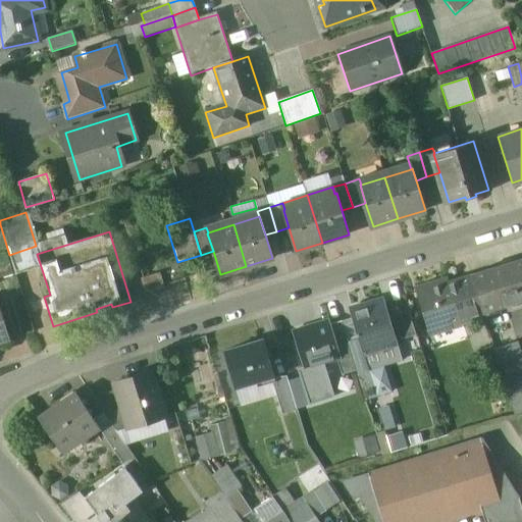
[(6,252),(0,254),(0,277),(13,273),(6,252)]
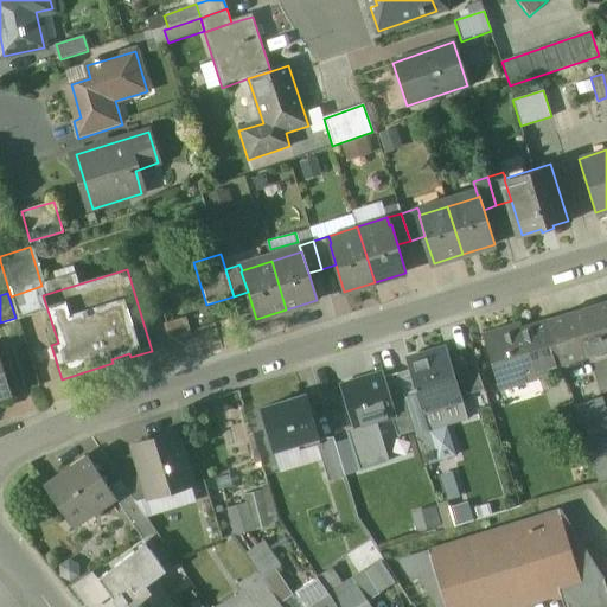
[(606,301),(549,319),(549,323),(562,363),(562,364),(606,350),(606,301)]
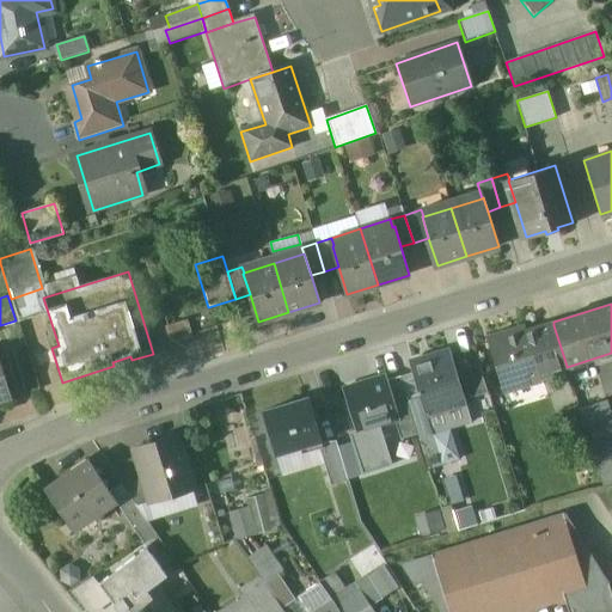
[(554,325),(540,329),(552,371),(567,366),(554,325)]
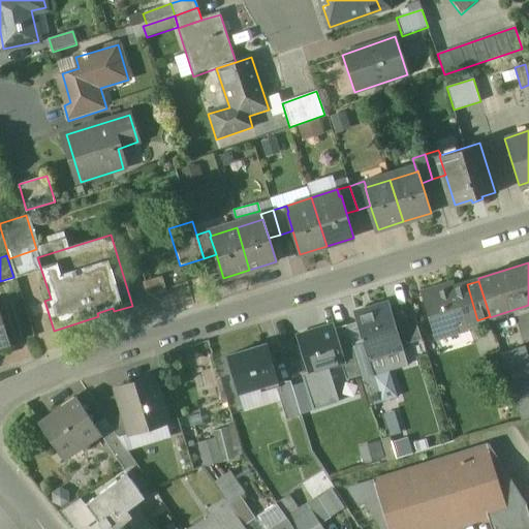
[(467,284),(455,288),(466,325),(464,327),(464,329),(478,323),(477,320),(467,284)]
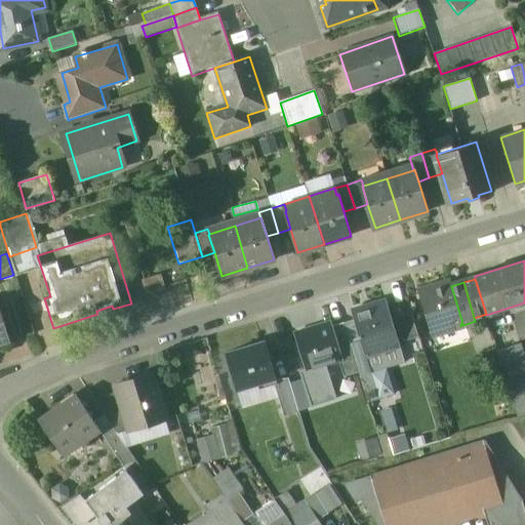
[(444,286),(439,283),(437,288),(419,293),(431,333),(460,324),(462,323),(451,286),(451,284),(444,286)]
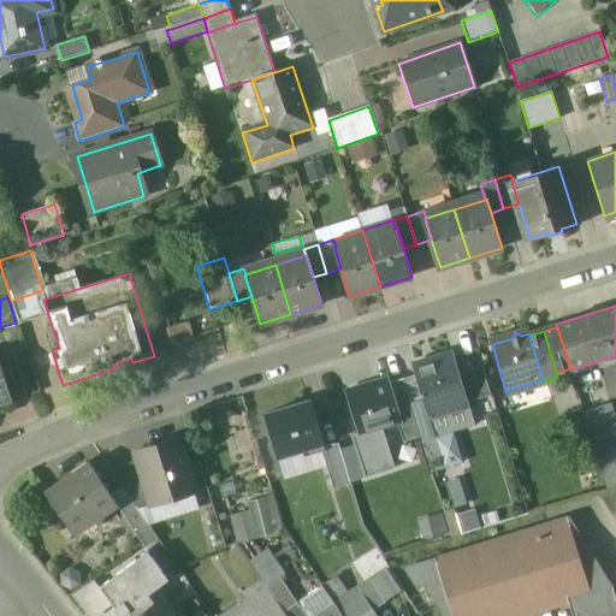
[(451,356),(432,362),(426,360),(422,366),(414,368),(422,395),(428,415),(466,403),(451,356)]
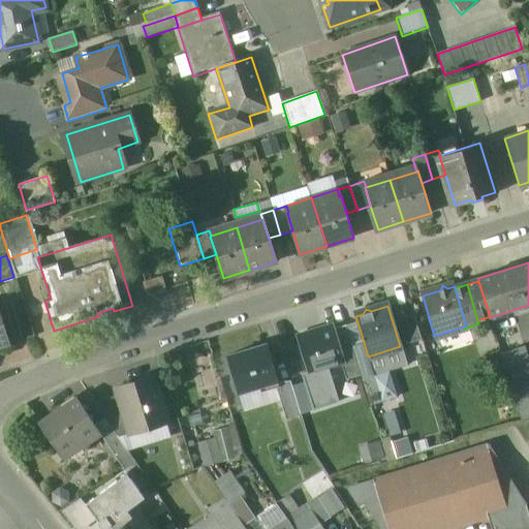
[(0,310),(0,346),(10,344),(0,310)]
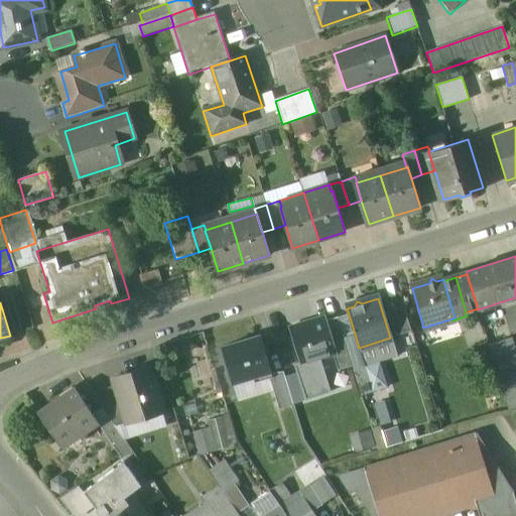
[(326,317),(306,324),(303,323),(291,326),(290,329),(301,364),(320,358),(333,354),(336,353),(327,320),(326,317)]
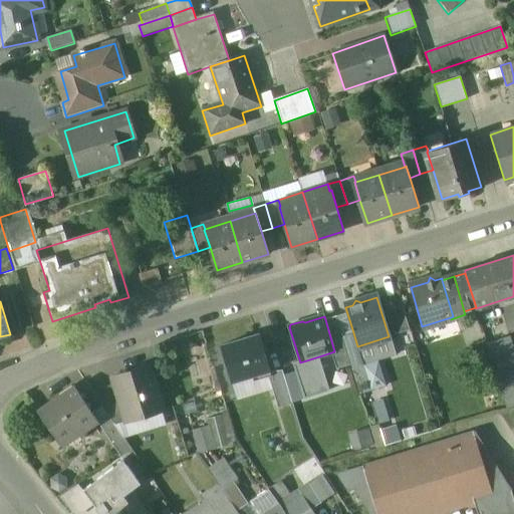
[(342,333),(336,316),(325,319),(334,351),(331,352),(336,369),(351,364),(342,333)]
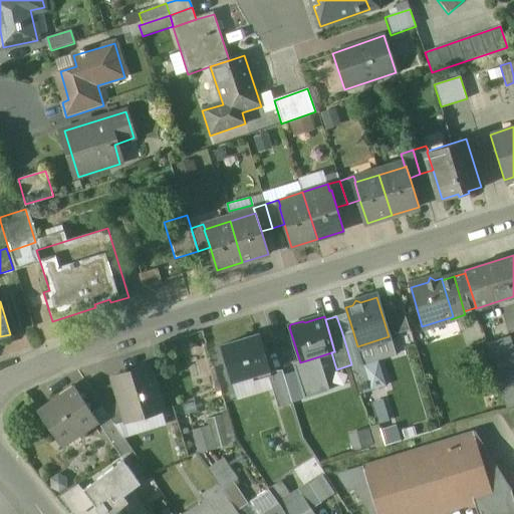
[(352,329),(342,333),(351,364),(352,367),(363,364),(357,346),(352,329)]
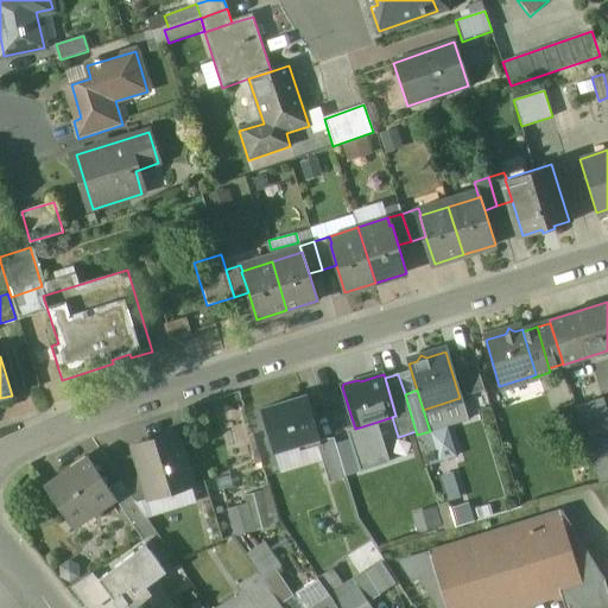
[(305,397),(260,410),(273,453),(318,438),(305,397)]
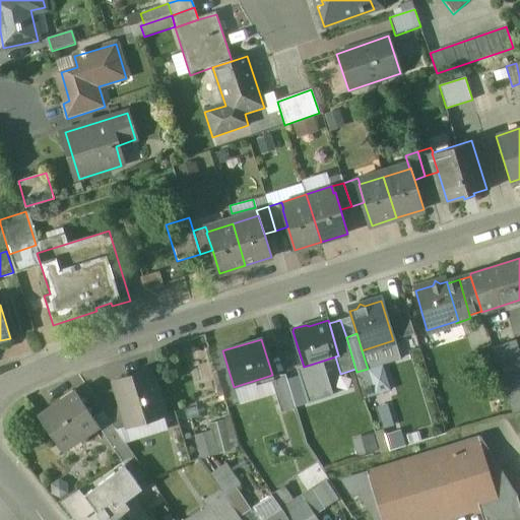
[(393,340),(362,350),(368,369),(383,365),(399,360),(393,340)]
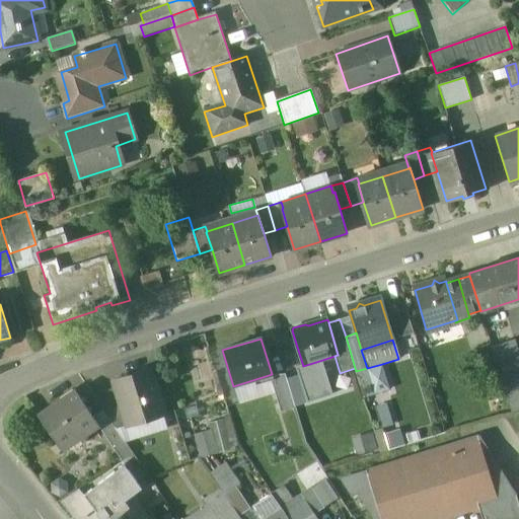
[(518,355),(514,340),(492,347),(511,413),(518,410),(518,355)]
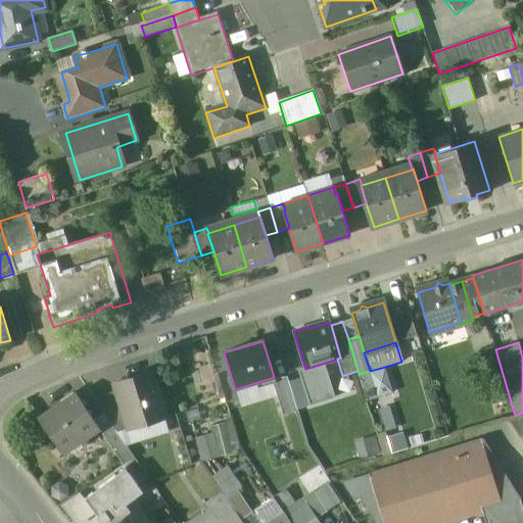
[(335,397),(325,363),(305,369),(299,371),(310,406),(335,397)]
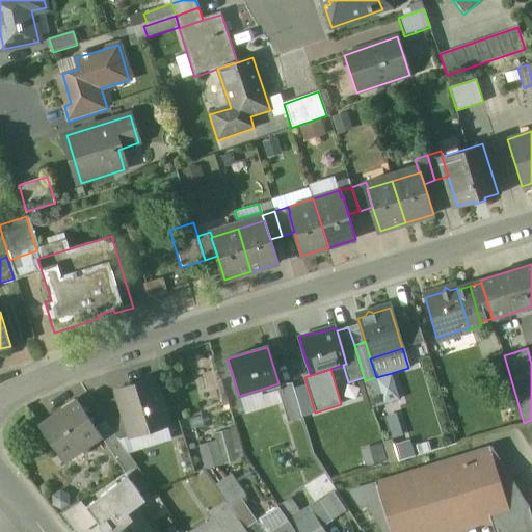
[(392,373),(376,377),(384,404),(400,400),(392,373)]
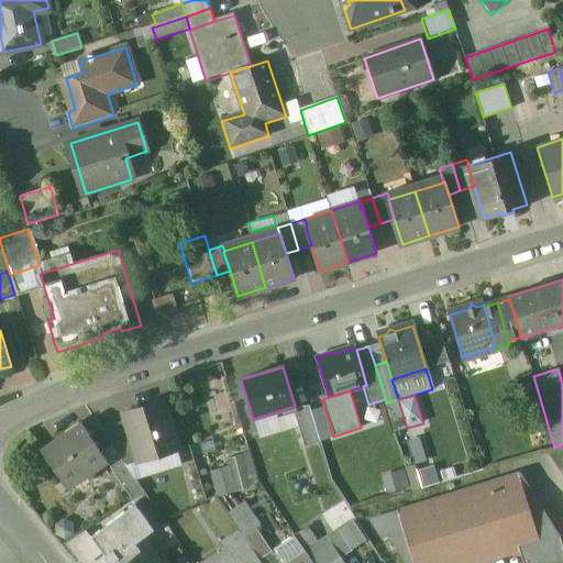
[(164,405),(125,417),(127,418),(139,461),(177,449),(164,405)]
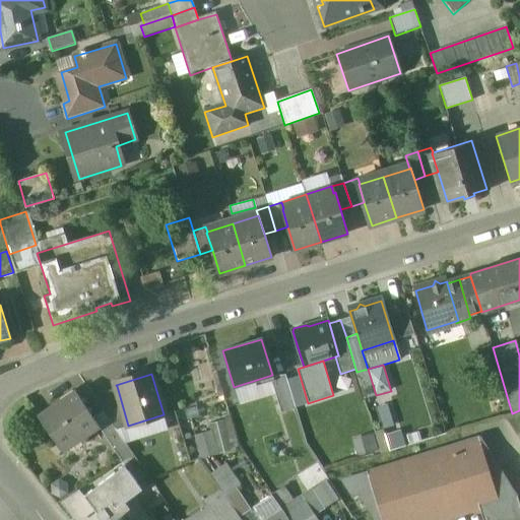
[(287,379),(272,384),(280,411),(296,407),(287,379)]
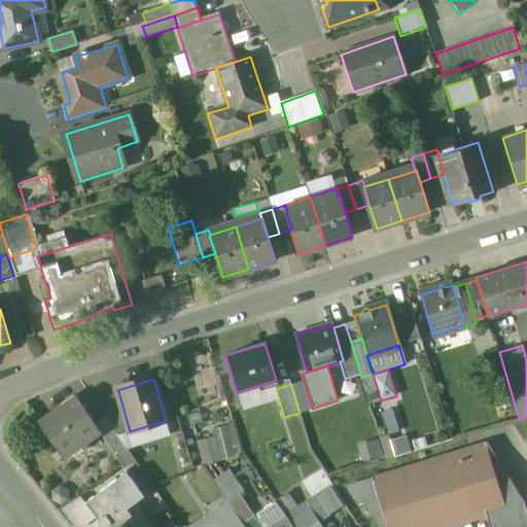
[(118,391),(97,403),(109,422),(118,435),(130,431),(118,391)]
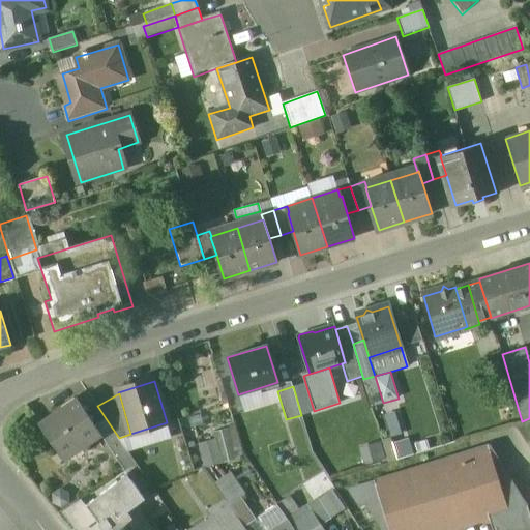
[(99,432),(77,399),(39,423),(63,459),(99,434),(98,432),(99,432)]
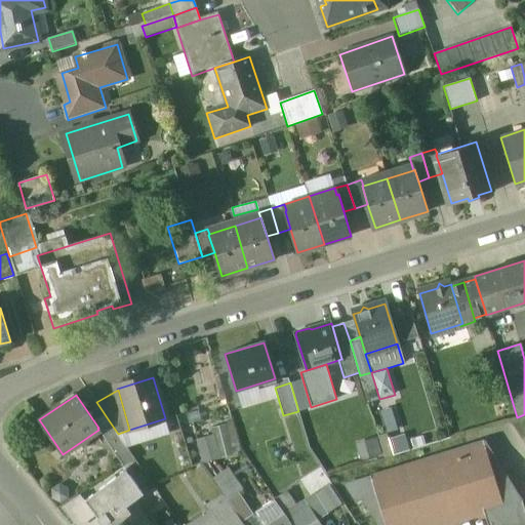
[(98,428),(97,428),(98,430),(123,466),(134,457),(118,434),(109,420),(98,428)]
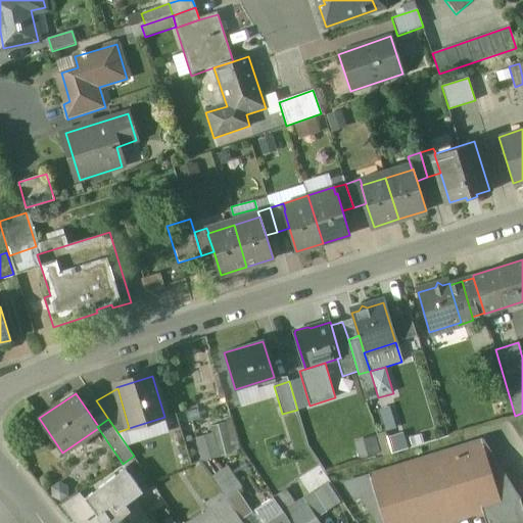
[(403,431),(389,434),(393,450),(408,446),(403,431)]
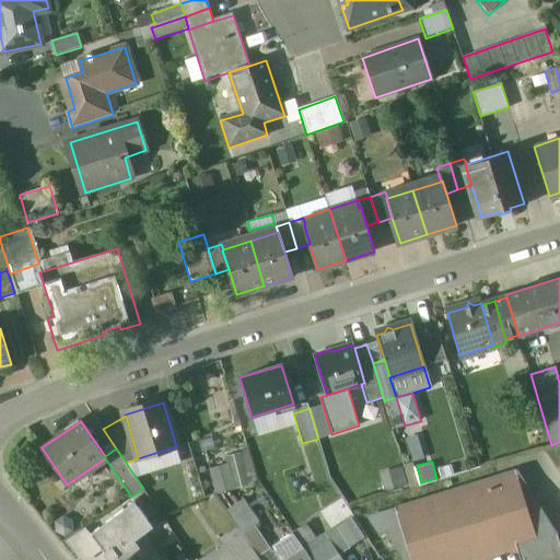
[(515,470),(381,513),(386,531),(405,559),(476,559),(517,547),(521,559),(549,559),(543,539),(556,535),(515,470)]
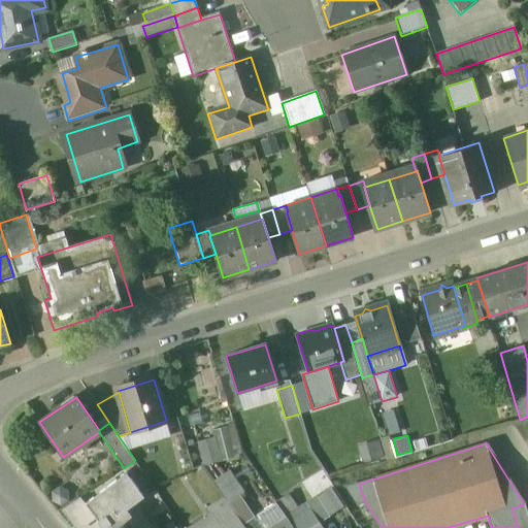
[(211,444),(199,448),(204,463),(216,460),(211,444)]
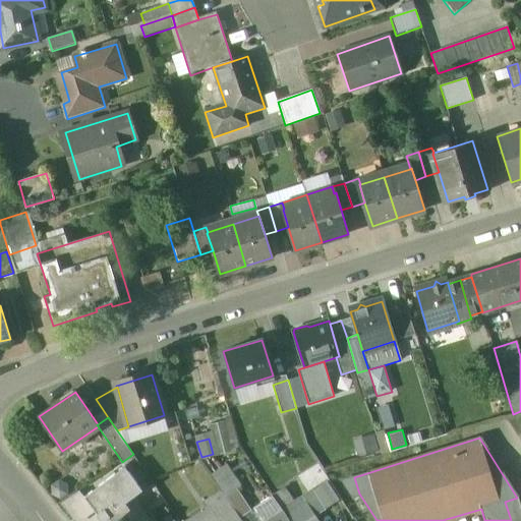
[(128,470),(119,477),(116,473),(84,497),(95,511),(97,513),(96,514),(101,520),(103,520),(108,517),(111,520),(114,520),(136,505),(131,498),(142,489),(128,470)]
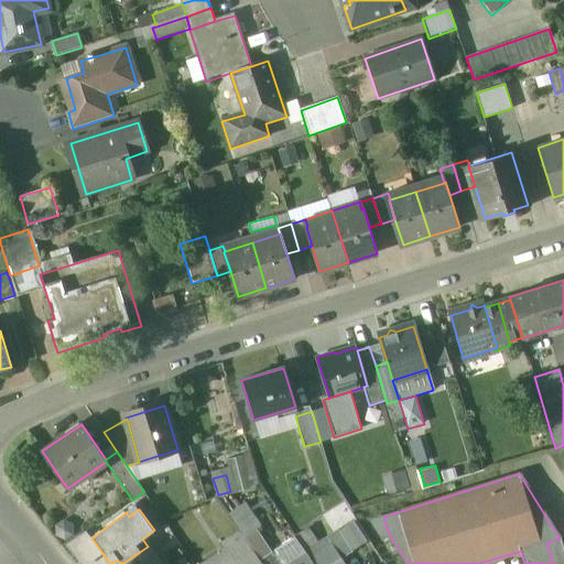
[(256,529),(246,537),(261,559),(271,552),(256,529)]
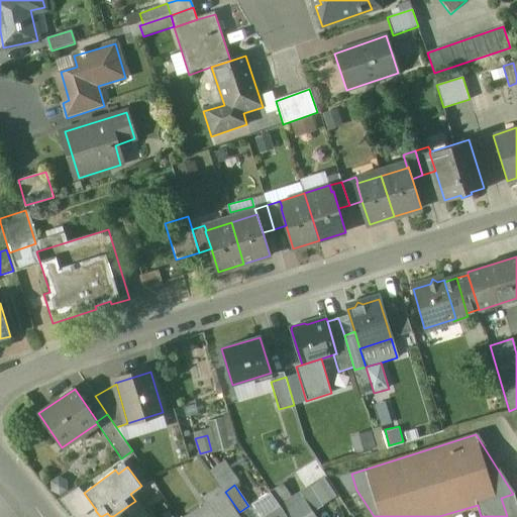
[(279,486),(270,491),(281,506),(290,500),(279,486)]
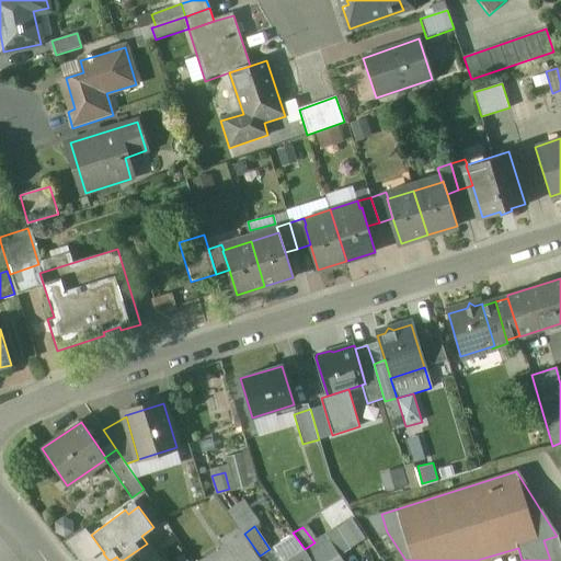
[(338,527),(327,535),(330,541),(340,556),(352,548),(338,527)]
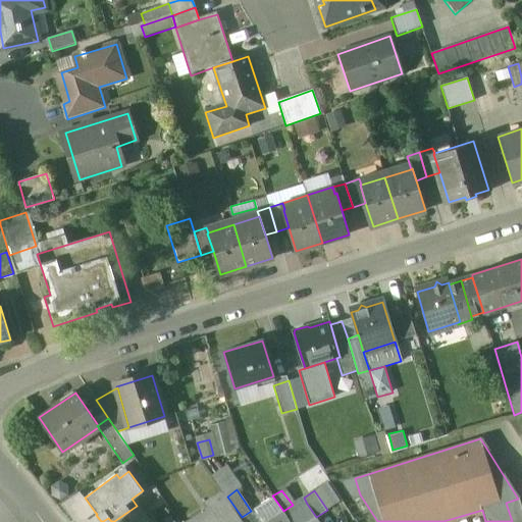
[(80,491),(61,504),(74,521),(81,521),(95,512),(85,498),(80,491)]
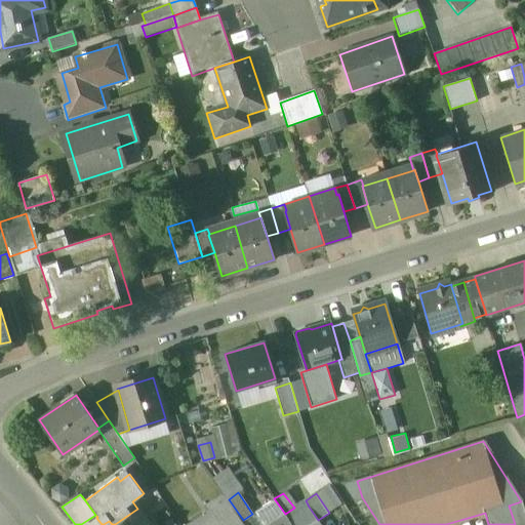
[(224,496),(204,507),(208,515),(210,514),(229,503),(224,496)]
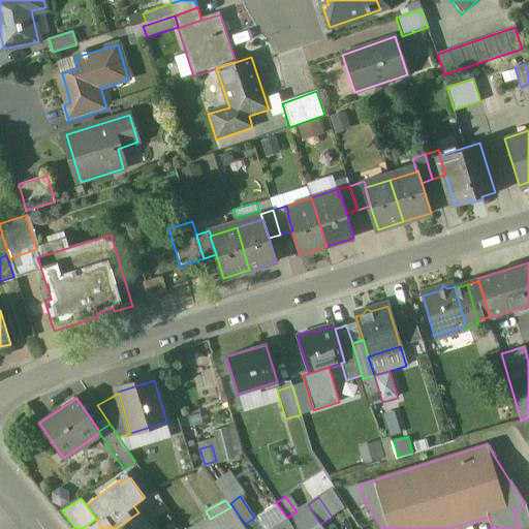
[(297,511),(287,518),(291,524),(311,510),(308,504),(297,511)]
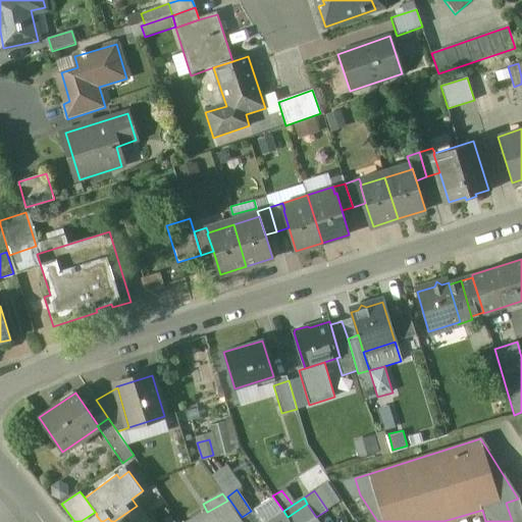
[(227,501),(209,511),(217,521),(235,511),(227,501)]
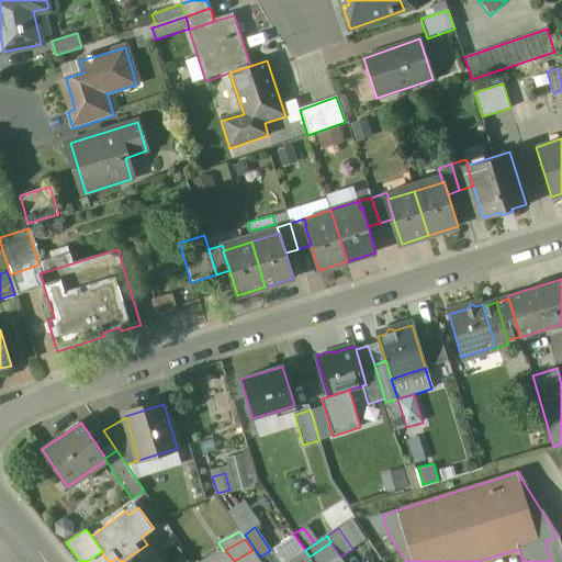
[(330,542),(310,557),(313,561),(332,561),(340,557),(330,542)]
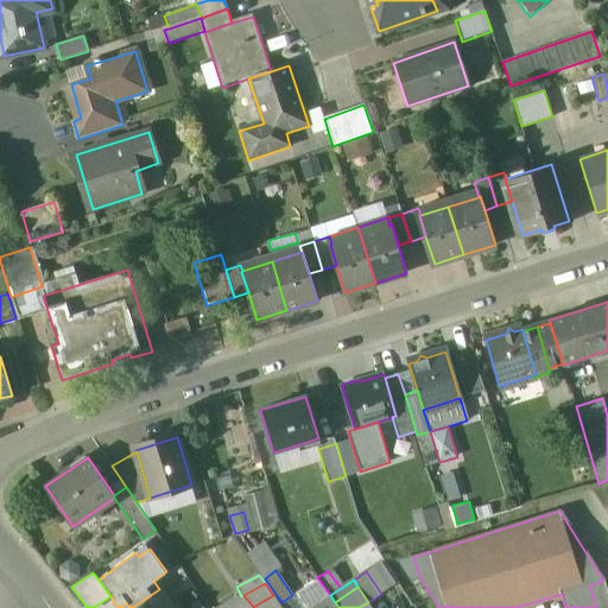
[(159,589),(133,607),(130,607),(126,603),(120,607),(173,607),(160,589),(159,589)]
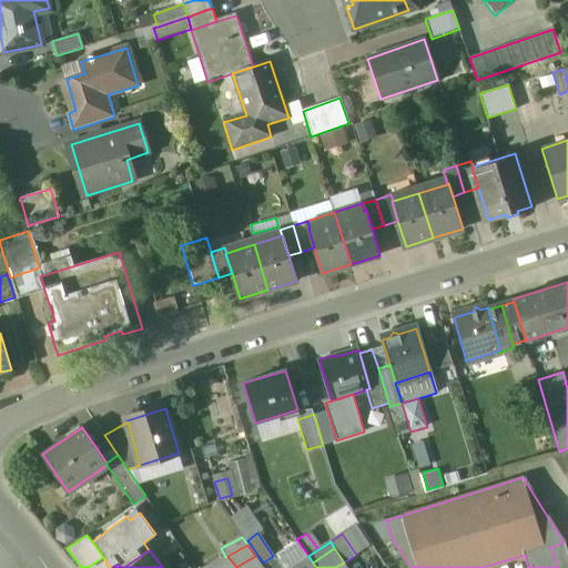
[(225,557),(204,567),(236,567),(227,556),(225,557)]
